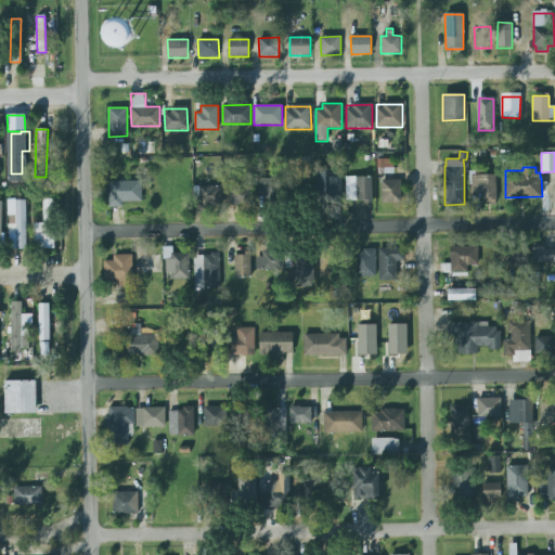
[(326,177),(326,170),(315,170),(315,202),(341,201),(341,177),(326,177)]
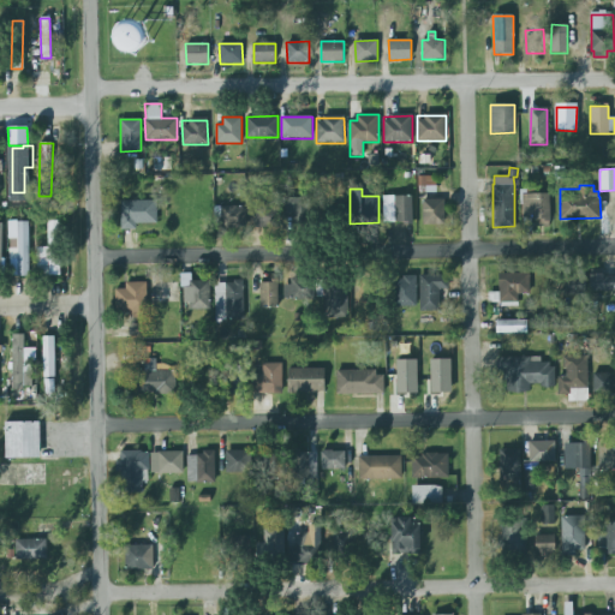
[(523,219),(539,219),(539,227),(550,226),(549,193),(521,195),(523,219)]
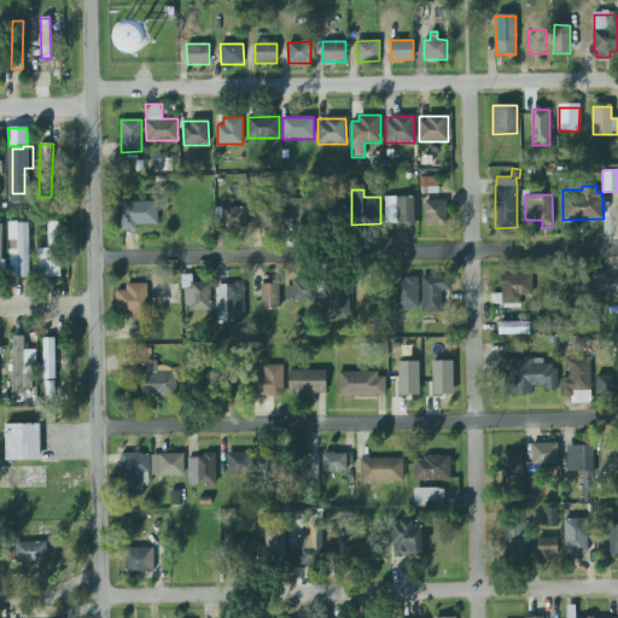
[(384,223),(414,223),(414,197),(385,197),(384,223)]
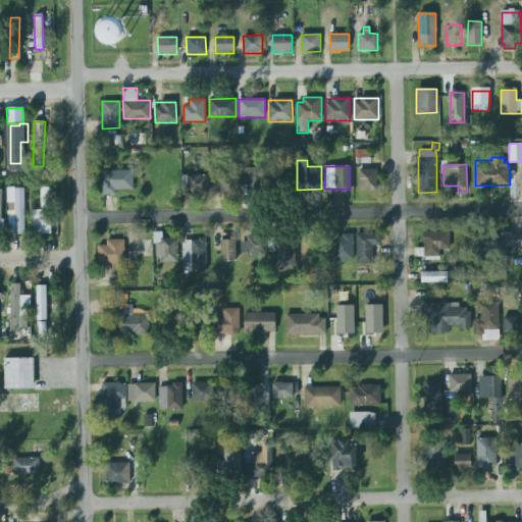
[(242,168),(243,190),(263,189),(262,167),(242,168)]
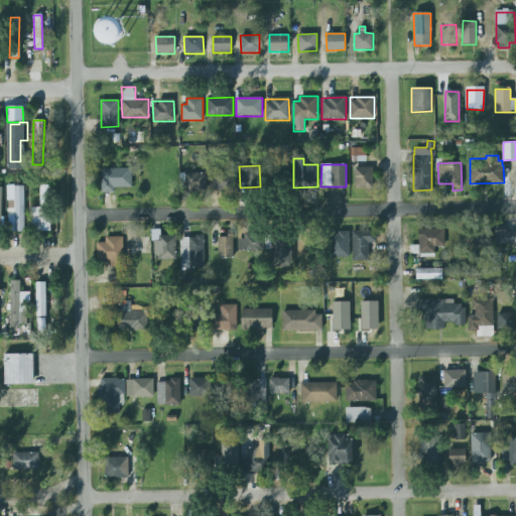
[(101,194),(114,194),(114,187),(131,187),(131,167),(101,168),(101,194)]
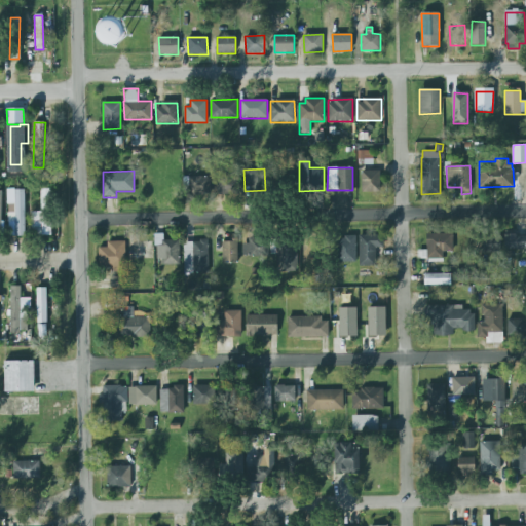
[(380,171),(361,171),(362,193),(380,192),(380,171)]
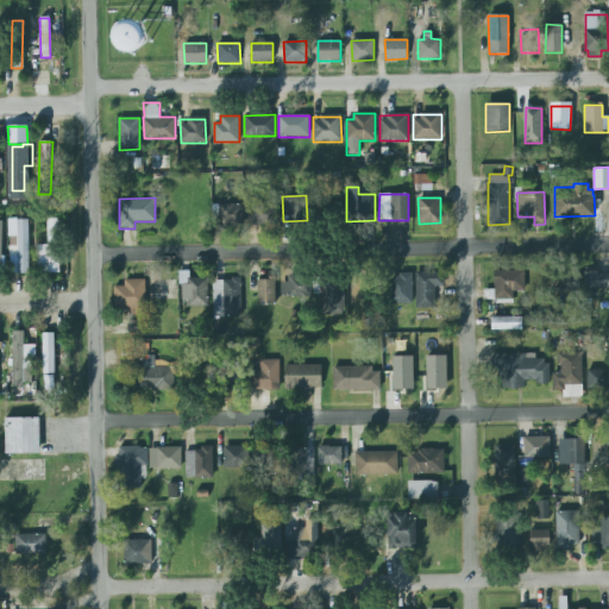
[(276,203),(251,202),(250,224),(276,225),(276,203)]
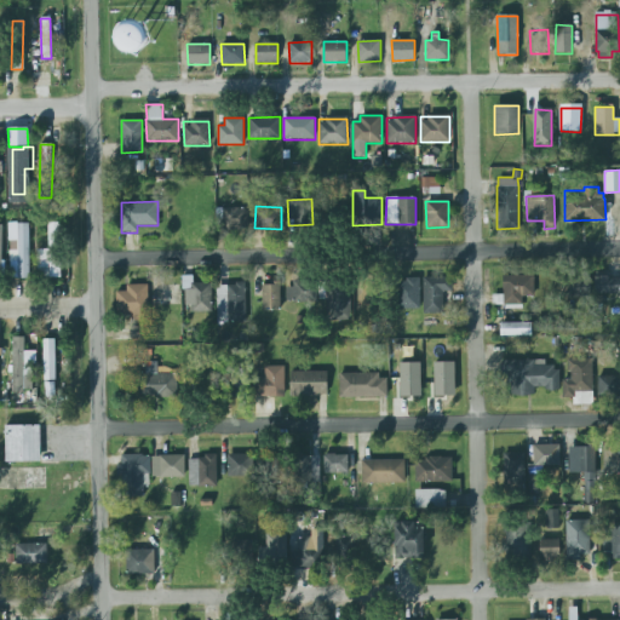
[(247,207),(222,208),(223,230),(248,230),(247,207)]
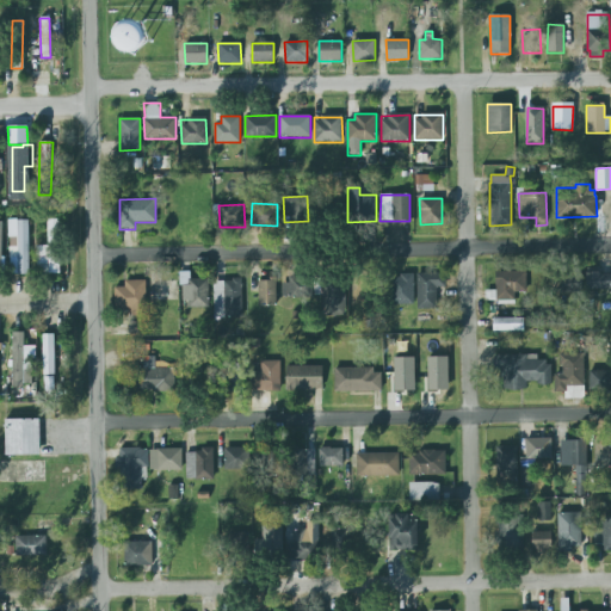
[(28,220),(10,220),(10,230),(17,230),(17,257),(10,257),(11,275),(29,275),(28,220)]
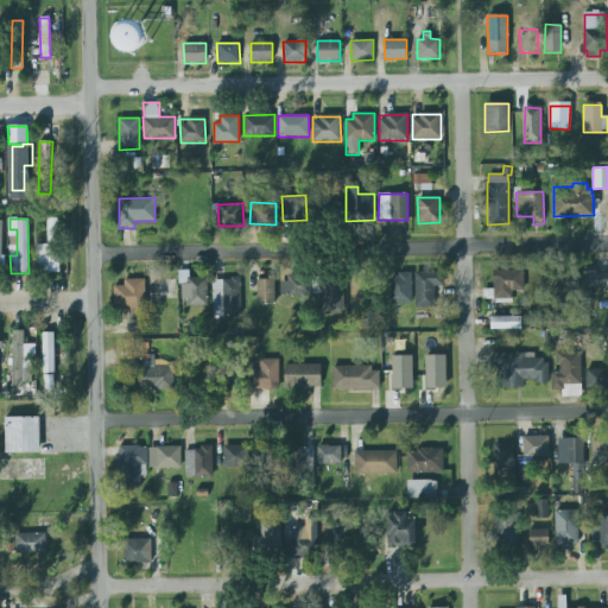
[(58,273),(58,219),(46,219),(48,245),(36,245),(36,273),(58,273)]
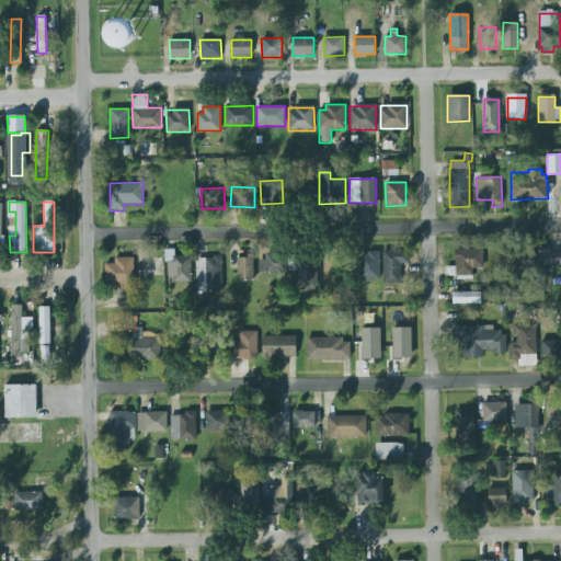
[(455,265),(446,265),(446,275),(458,275),(458,279),(473,279),(473,267),(484,267),(484,247),(455,247),(455,265)]
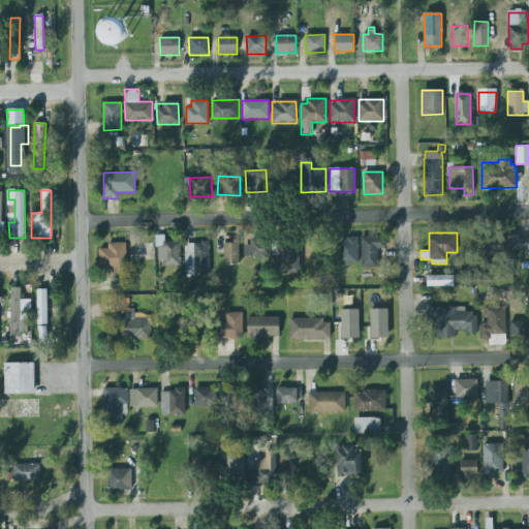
[(180,267),(181,242),(164,242),(164,236),(158,236),(158,267),(180,267)]
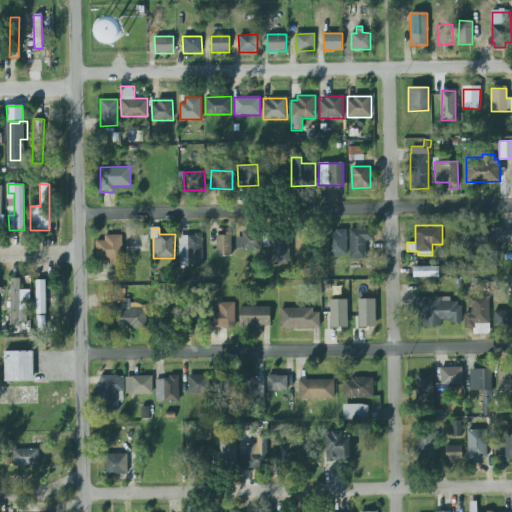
[(366,240),(366,258),(350,259),(349,228),(373,228),(373,240),(366,240)]
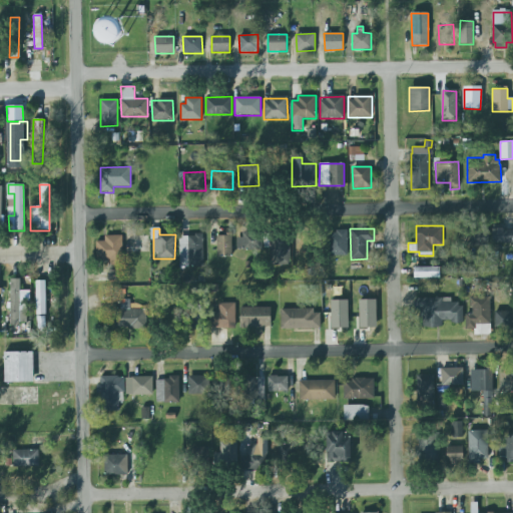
[(489,246),(488,228),(470,228),(470,246),(489,246)]
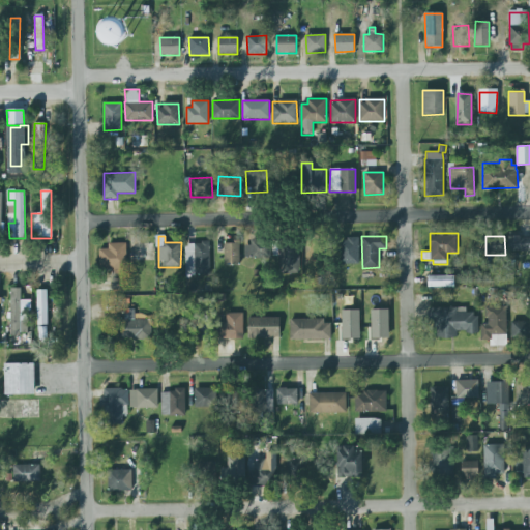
[(359,264),(358,237),(342,238),(343,265),(359,264)]
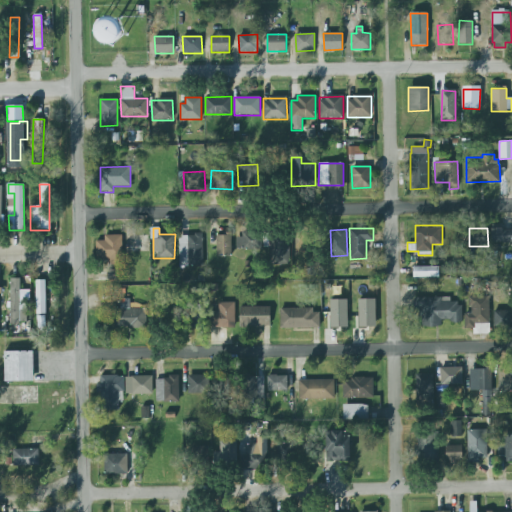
[(511,229),(491,229),(491,242),(511,242),(511,229)]
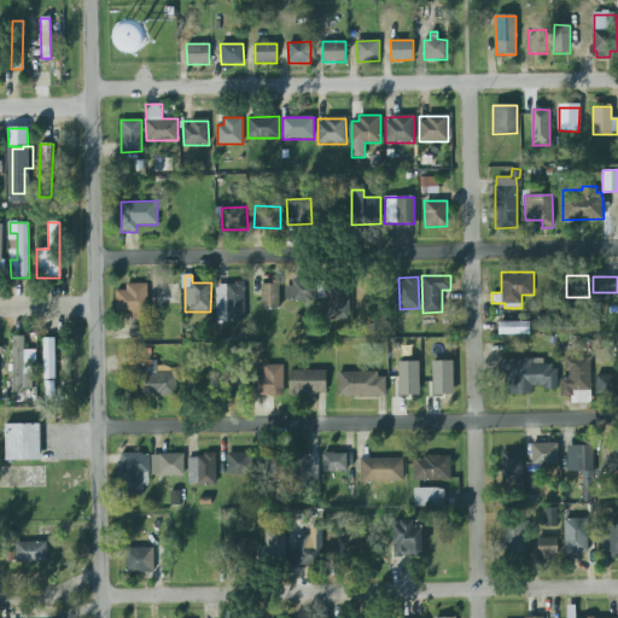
[(349,316),(348,279),(316,280),(318,299),(326,298),(327,318),(349,316)]
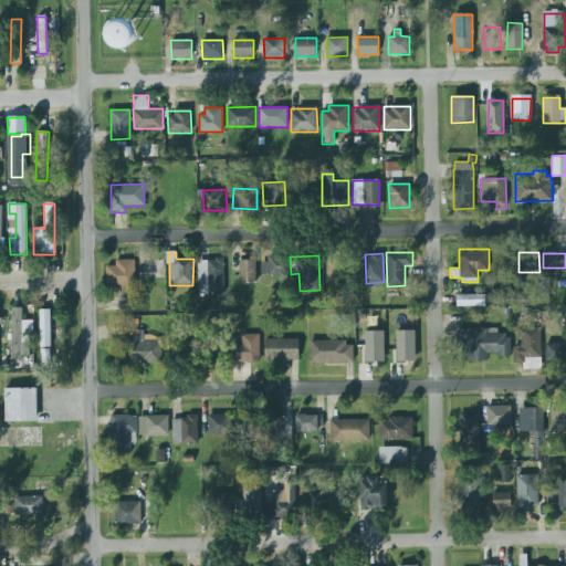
[(255,257),(257,283),(240,283),(239,260),(248,259),(248,257),(255,257)]
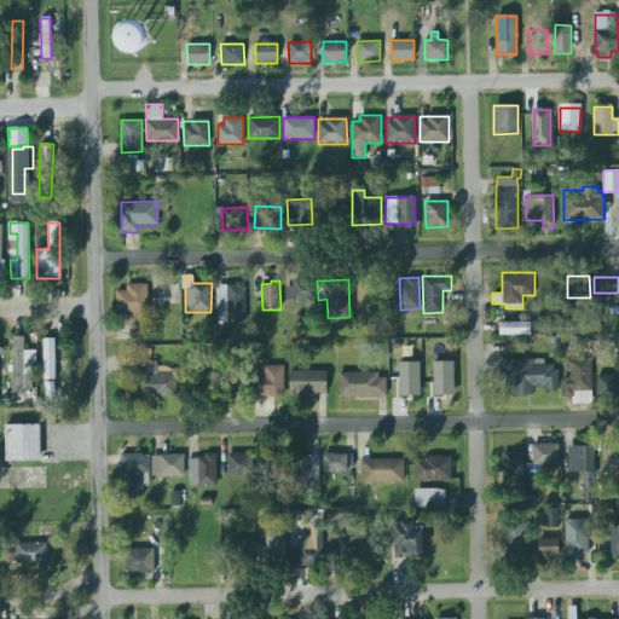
[(285,301),(316,301),(314,282),(285,283),(285,301)]
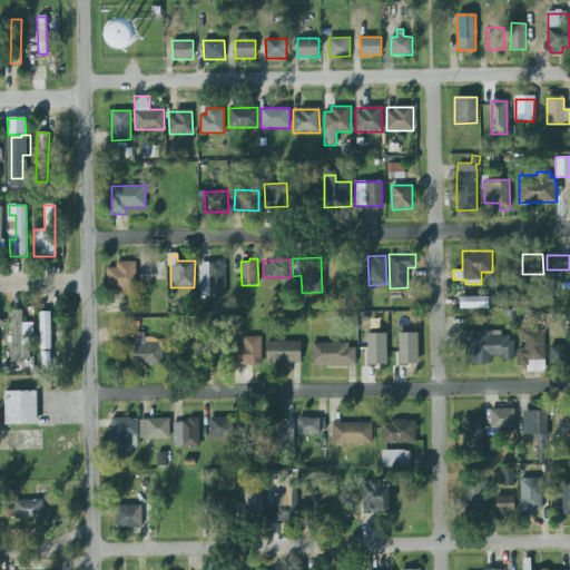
[(199,262),(199,296),(226,296),(225,261),(199,262)]
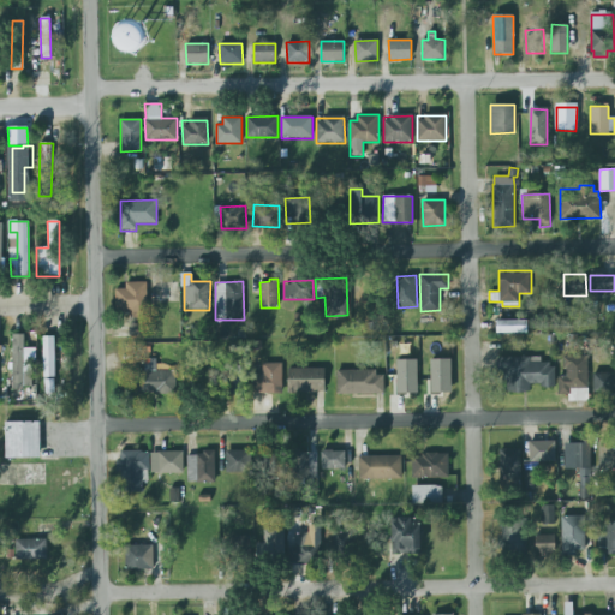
[(147,282),(125,282),(125,288),(114,290),(115,311),(127,311),(127,318),(147,318),(147,282)]
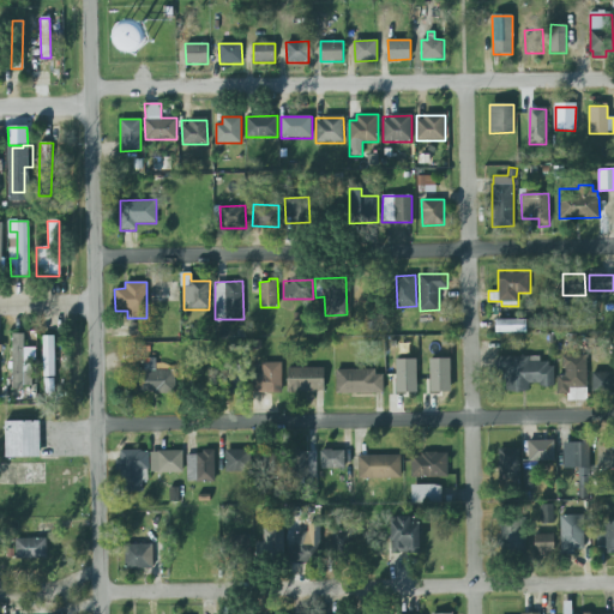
[(525,320),(495,319),(495,332),(525,332),(525,320)]
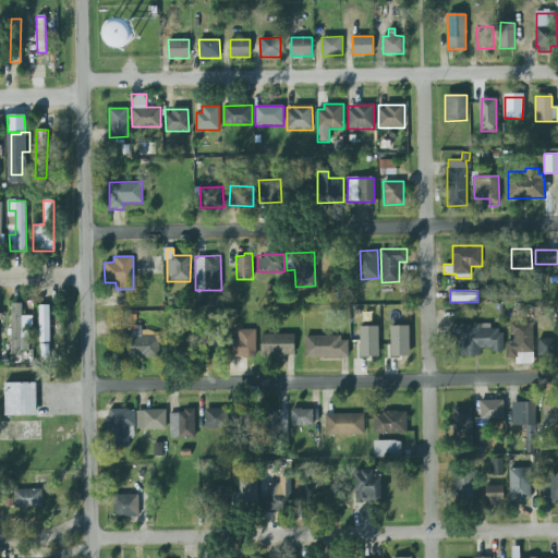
[(118,305),(134,305),(133,293),(117,294),(118,305)]
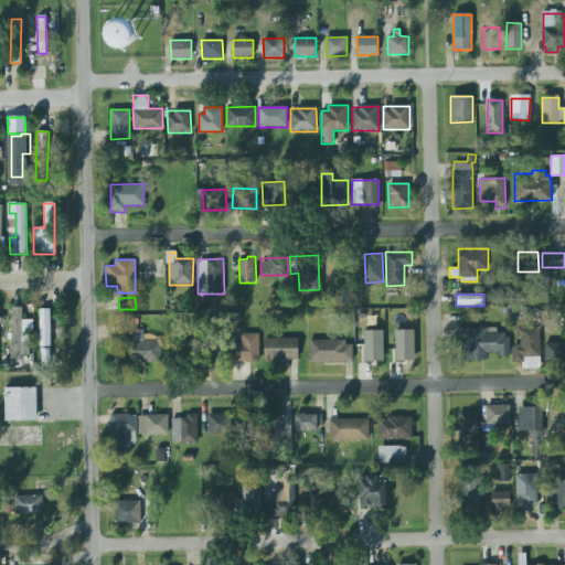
[(22,308),(11,307),(10,356),(30,356),(31,320),(21,320),(22,308)]
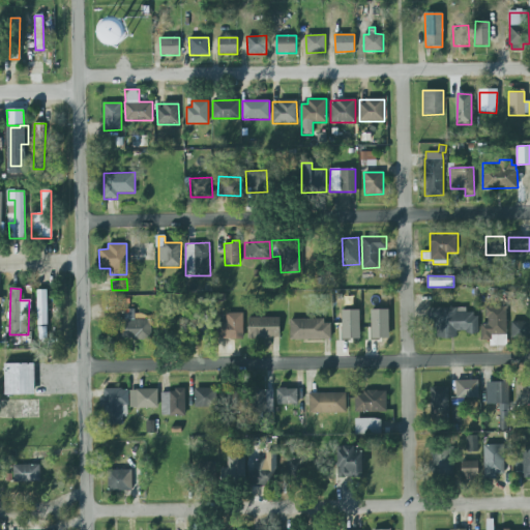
[(47,290),(36,291),(37,325),(47,325),(47,290)]
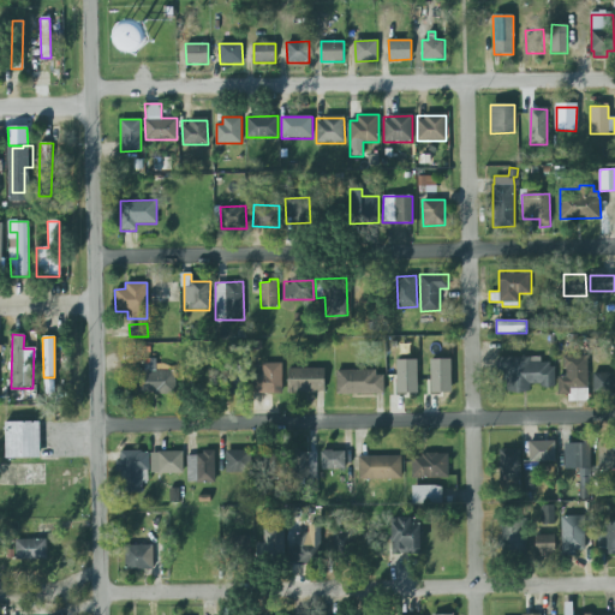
[(587,356),(563,357),(565,377),(557,377),(557,395),(568,395),(568,402),(589,401),(587,356)]
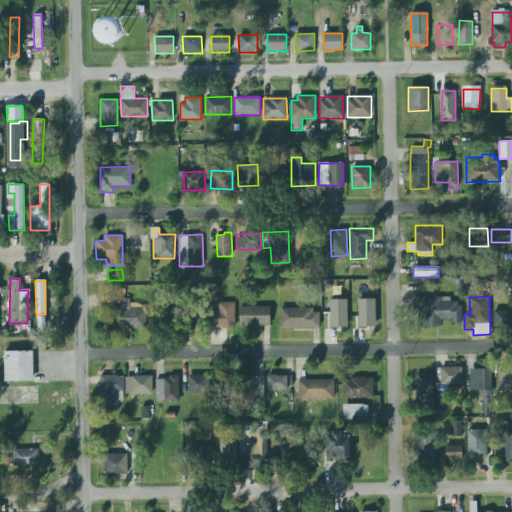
[(450,297),(418,298),(419,327),(441,327),(441,322),(462,321),(462,303),(450,303),(450,297)]
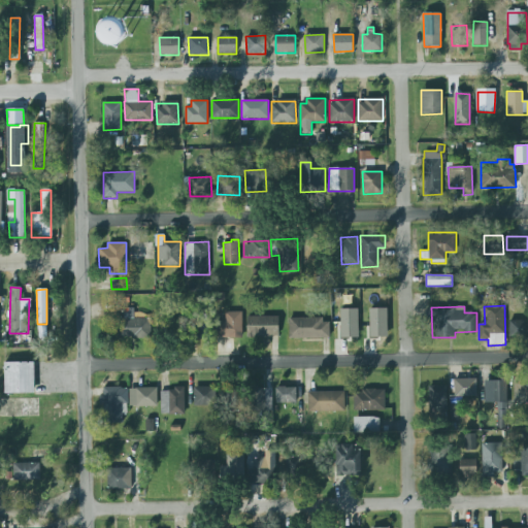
[(369,307),(386,307),(386,337),(369,337),(369,307)]
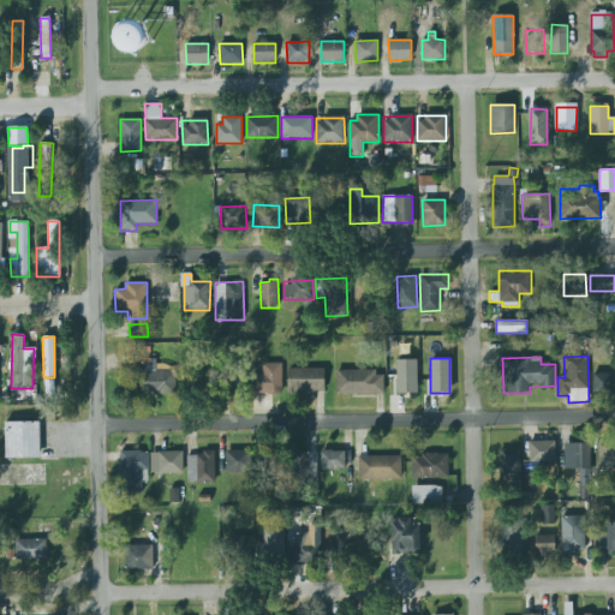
[(175,394),(175,371),(156,371),(155,359),(144,359),(144,370),(136,370),(137,395),(175,394)]
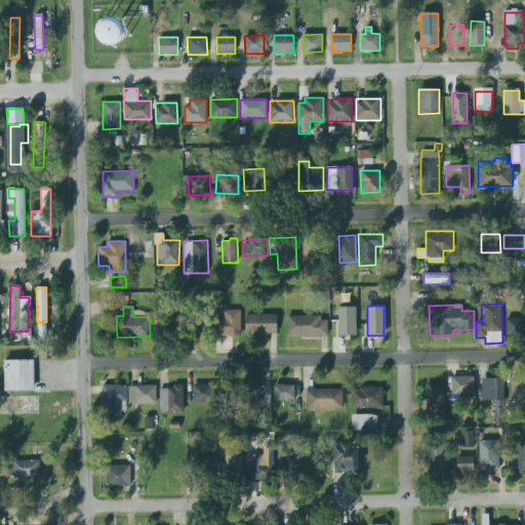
[(356,307),(338,308),(339,336),(357,335),(356,307)]
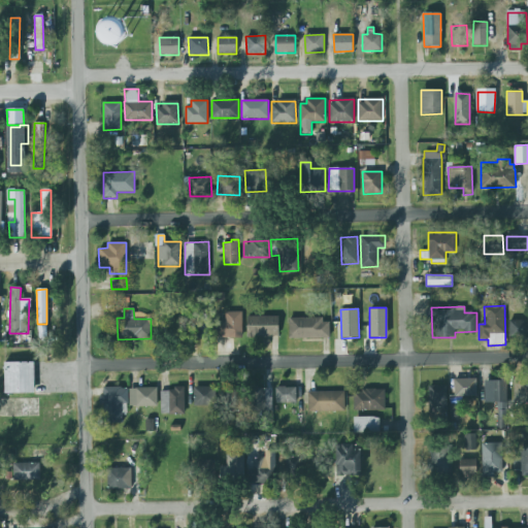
[(242,312),(222,311),(222,337),(241,338),(242,312)]
